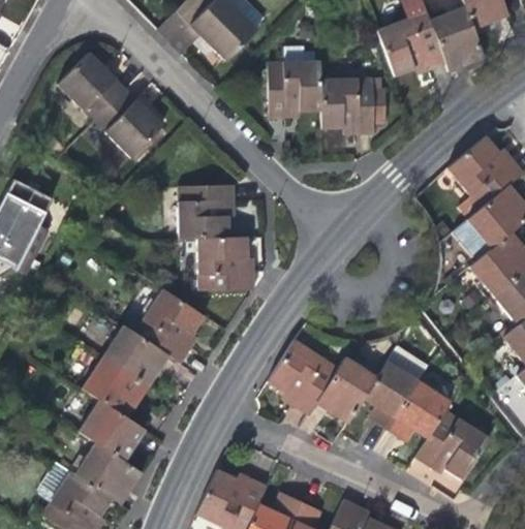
[(187,0),(158,29),(173,43),(190,25),(204,11),(209,6),(211,5),(206,0),(187,0)]
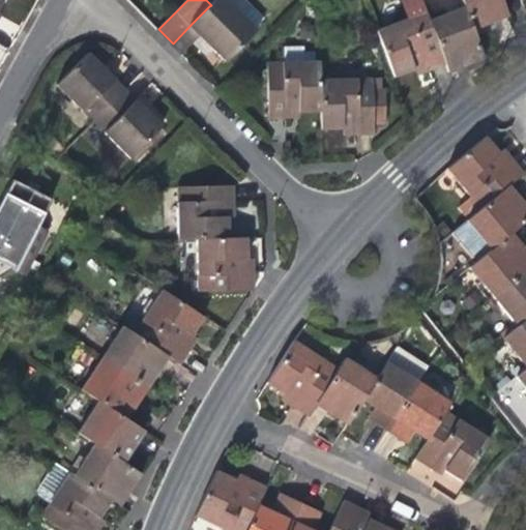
[(236,0),(231,6),(224,0),(215,0),(211,5),(209,6),(204,11),(191,25),(200,34),(202,36),(209,43),(228,61),(256,32),(254,30),(262,22),(240,0),(236,0)]
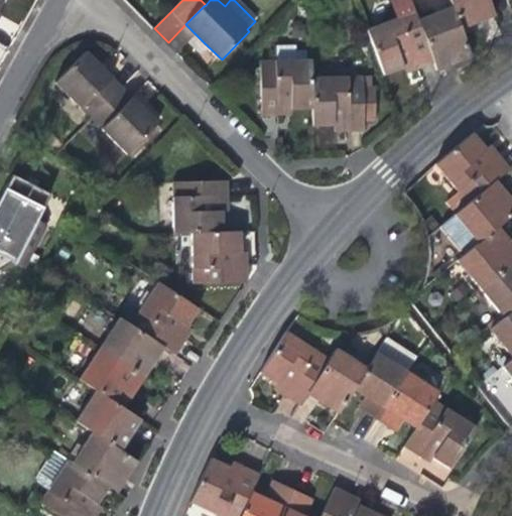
[(482,21),(488,18),(497,15),(491,0),(452,0),(454,4),(457,14),(463,28),(482,21)]
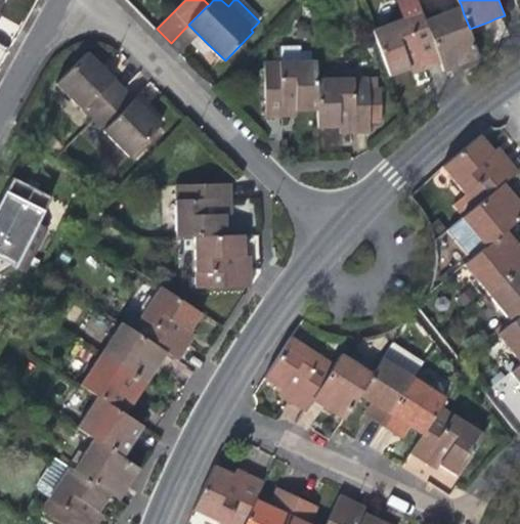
[(461,4),(441,11),(425,17),(442,62),(445,72),(464,64),(481,58),(470,29),(464,14),(461,4)]
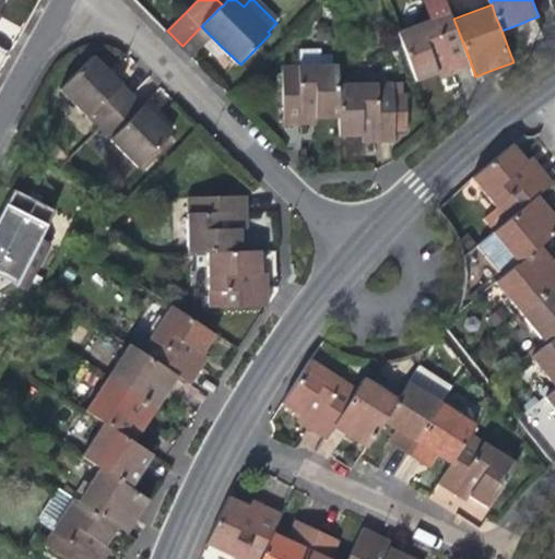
[(417,81),(437,73),(435,68),(444,64),(446,71),(448,75),(472,67),(453,19),(450,10),(398,31),(417,81)]
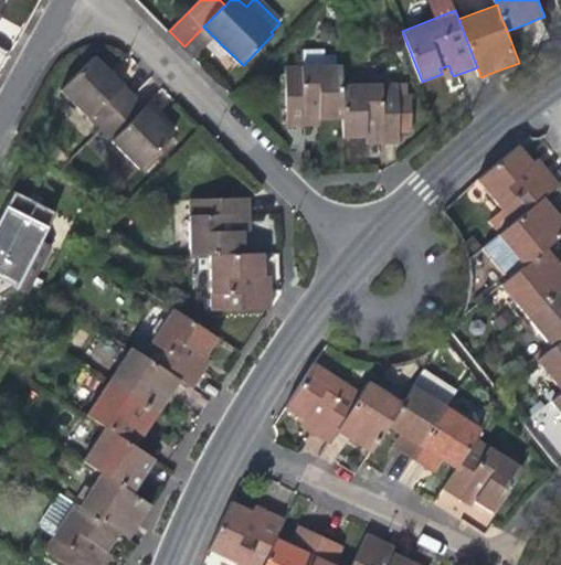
[(184,46),(194,56),(213,36),(203,27),(184,46)]
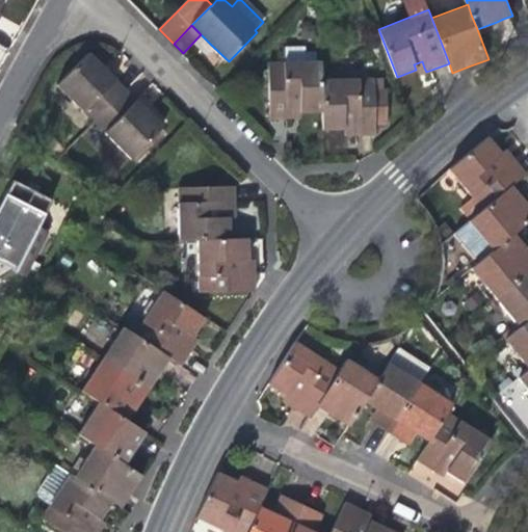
[(185,55),(203,36),(201,34),(183,53),(185,55)]
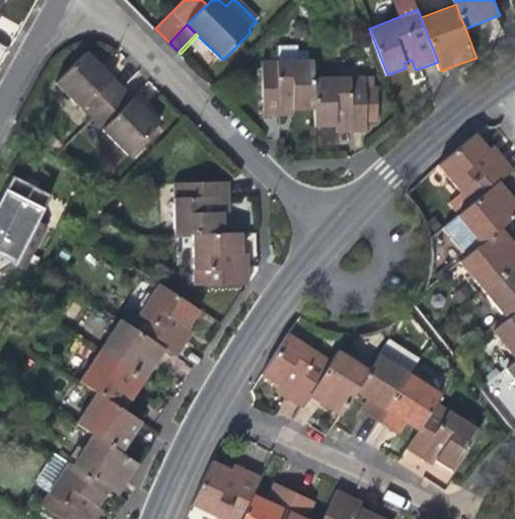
[(57,82),(94,119),(125,87),(106,69),(87,51),(57,82)]
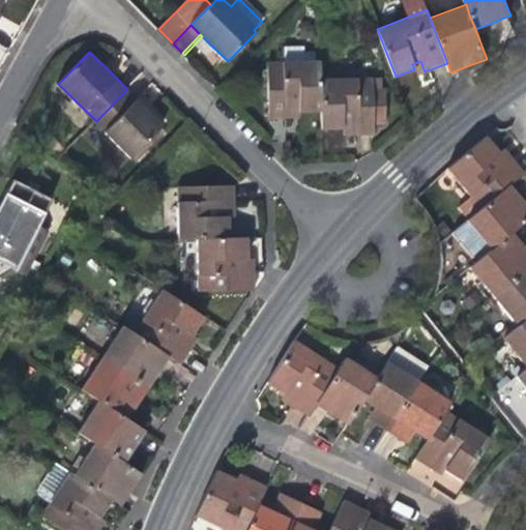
[(298,115),(320,114),(320,76),(319,58),(267,60),(269,123),(291,122),(291,111),(298,110),(298,115)]
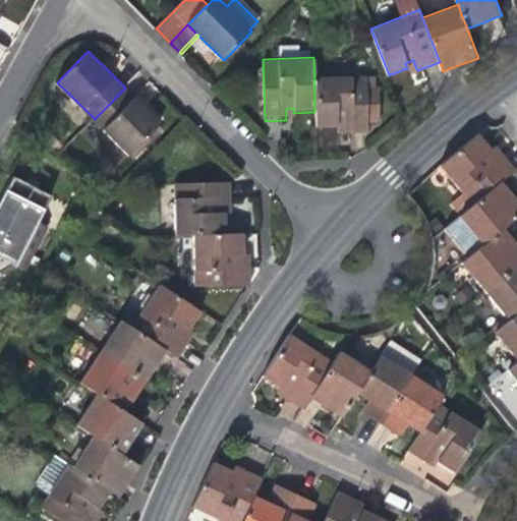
[(409,72),(417,70),(415,66),(413,60),(405,63),(407,68),(409,72)]
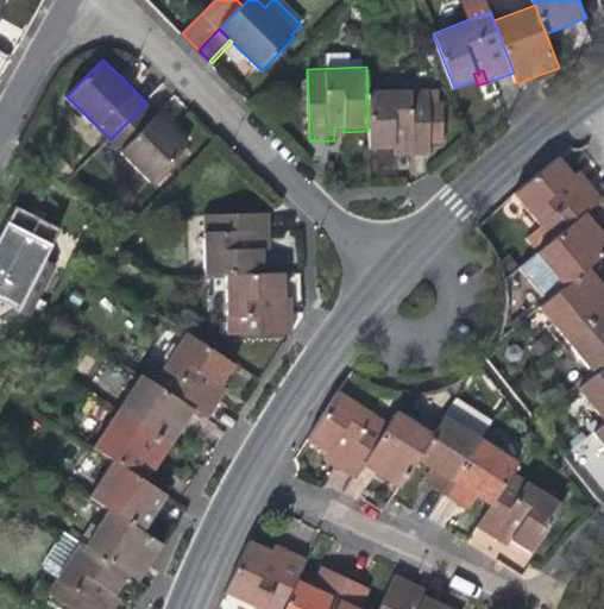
[(427,87),(367,87),(367,131),(367,150),(390,150),(390,143),(402,143),(402,155),(428,155),(427,144),(441,144),(440,101),(427,101),(427,87)]
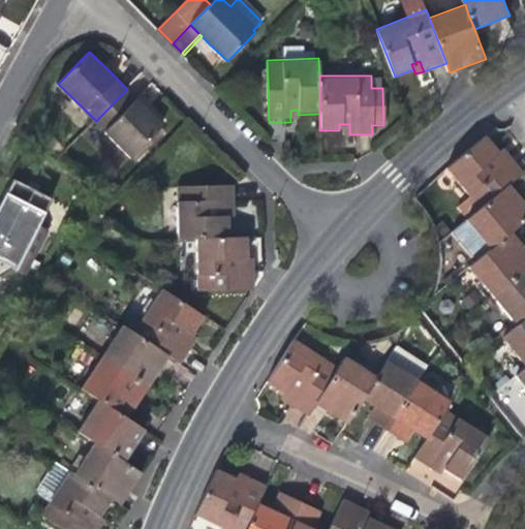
[(147,110),(127,89),(96,121),(131,156),(163,125),(147,110)]
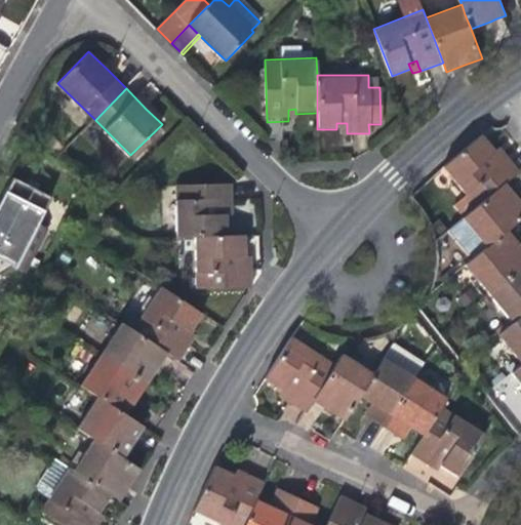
[(343,133),(347,133),(347,123),(336,123),(336,129),(336,133),(343,133)]
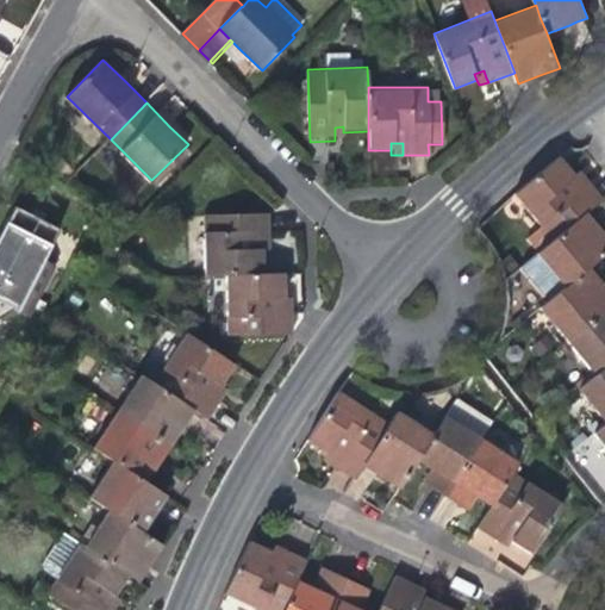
[(552,159),(547,154),(528,167),(532,173),(552,159)]
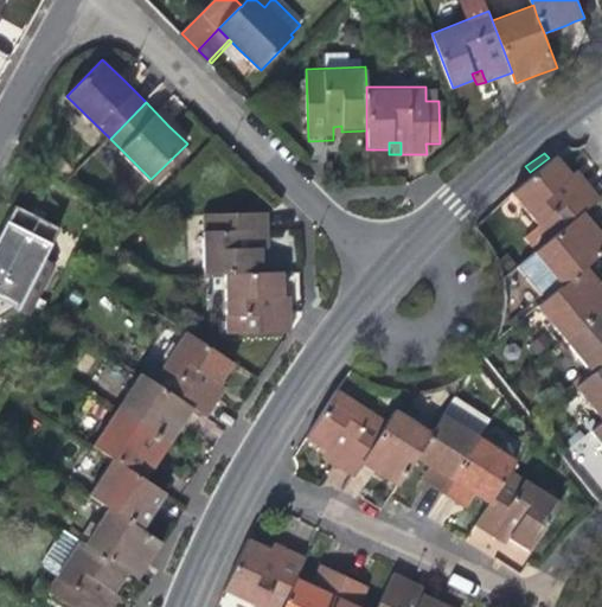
[(513,192),(551,237),(584,209),(601,195),(584,176),(580,171),(574,174),(561,159),(558,155),(527,179),(513,192)]
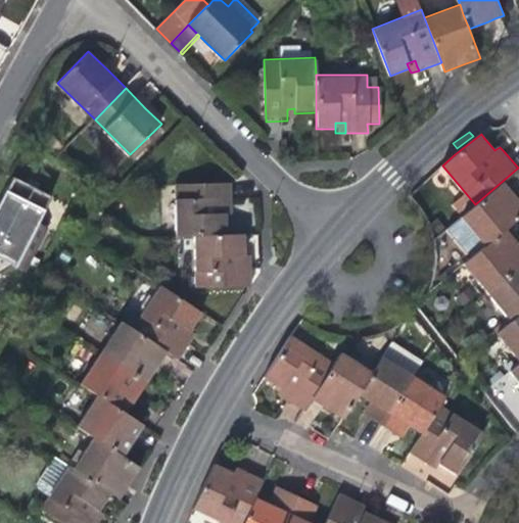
[(13,180),(0,204),(0,227),(3,229),(0,234),(0,278),(5,276),(13,271),(21,275),(46,232),(37,226),(52,200),(13,180)]
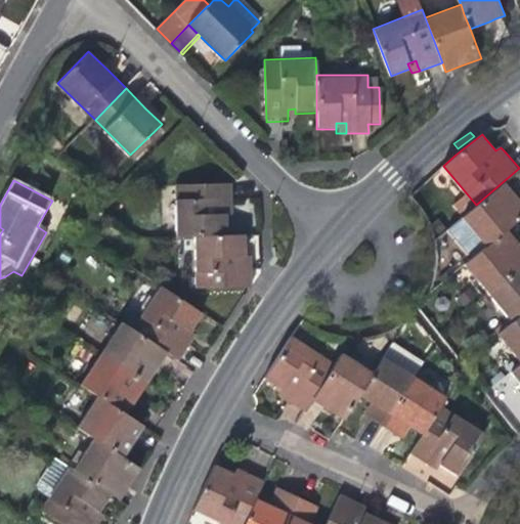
[(519,198),(505,180),(476,205),(462,217),(447,228),(473,258),(486,247),(508,228),(519,218),(519,198)]
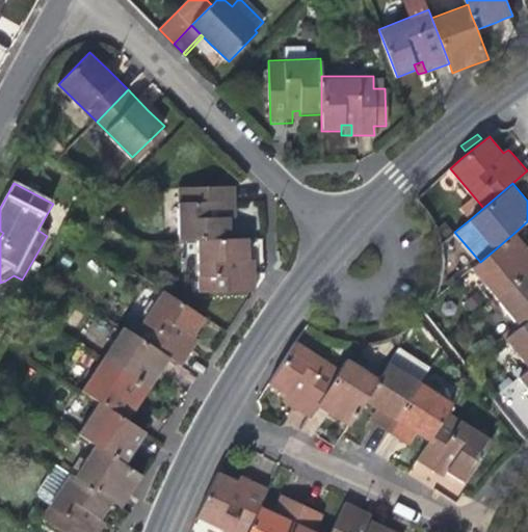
[(182,245),(201,245),(231,245),(232,220),(227,220),(227,211),(240,212),(240,192),(183,192),(182,245)]
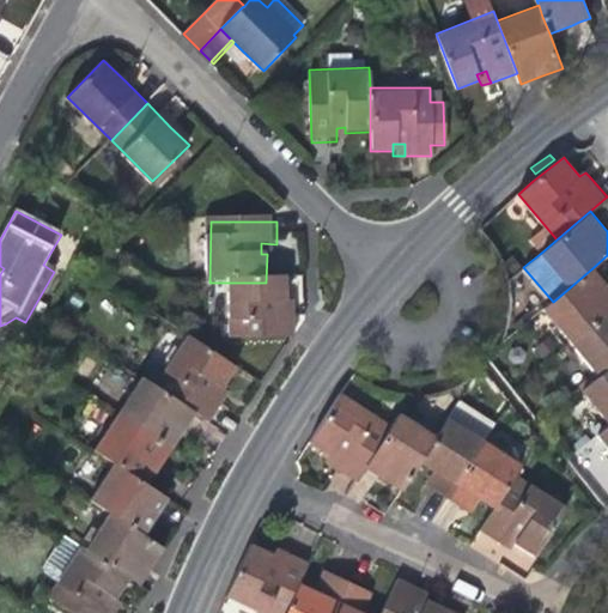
[(275,254),(277,244),(261,243),(261,254),(267,254),(275,254)]
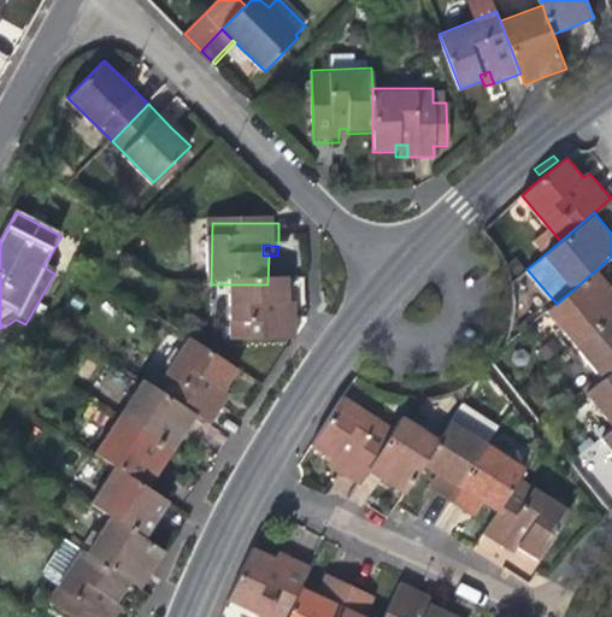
[(605,277),(598,269),(572,291),(557,304),(546,313),(572,346),(611,312),(611,285),(605,277)]
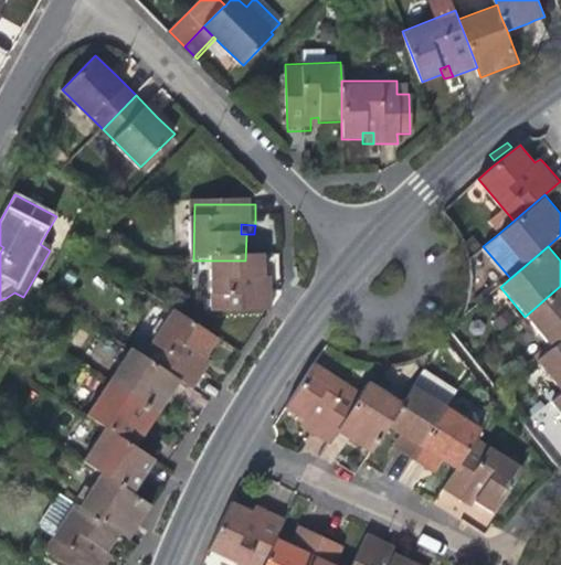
[(268,317),(270,292),(257,291),(258,281),(265,281),(266,260),(245,260),(213,260),(211,315),(268,317)]
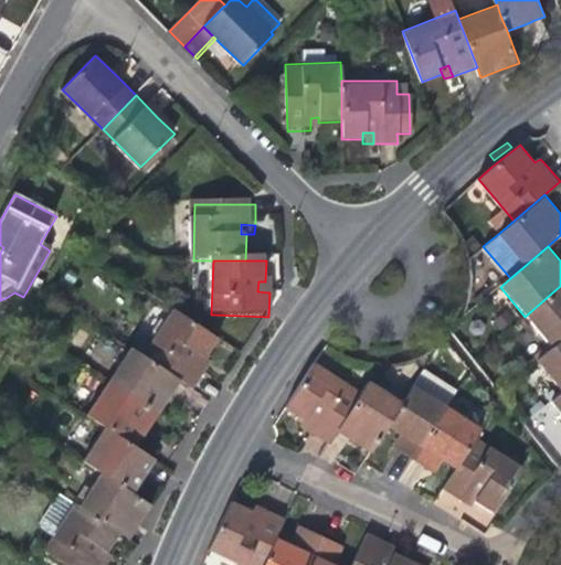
[(270,281),(265,281),(258,281),(257,291),(270,292),(270,286),(270,281)]
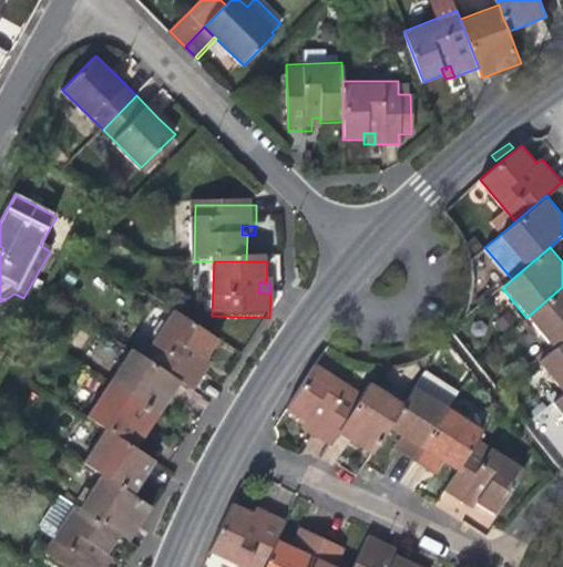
[(562,287),(526,318),(553,350),(562,342),(562,287)]
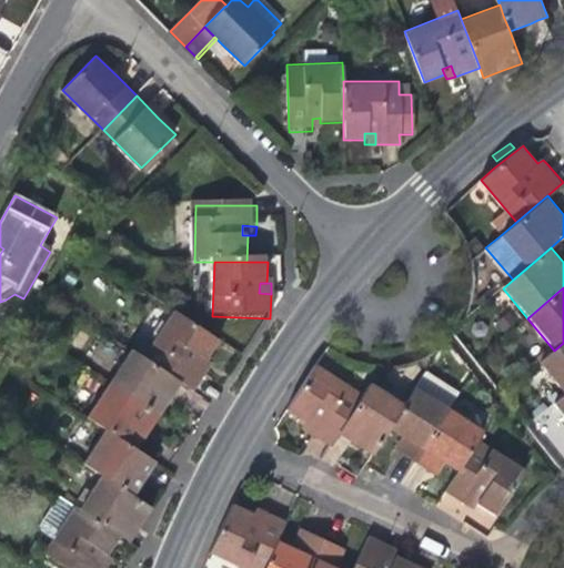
[(172,312),(167,320),(141,357),(180,383),(192,392),(207,371),(195,364),(201,356),(205,361),(218,342),(189,323),(172,312)]
